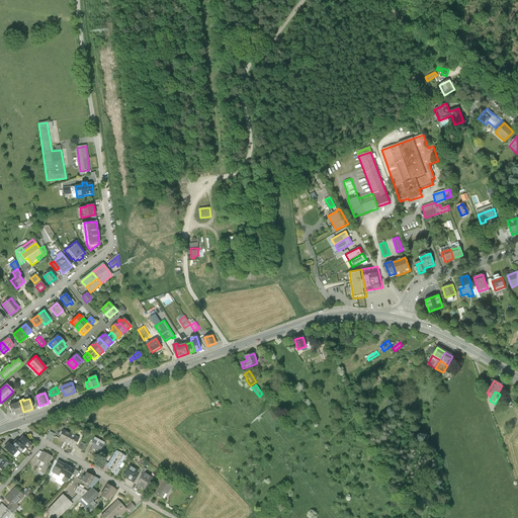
[(15,415),(23,412),(20,402),(17,403),(9,406),(11,413),(14,412),(15,415)]
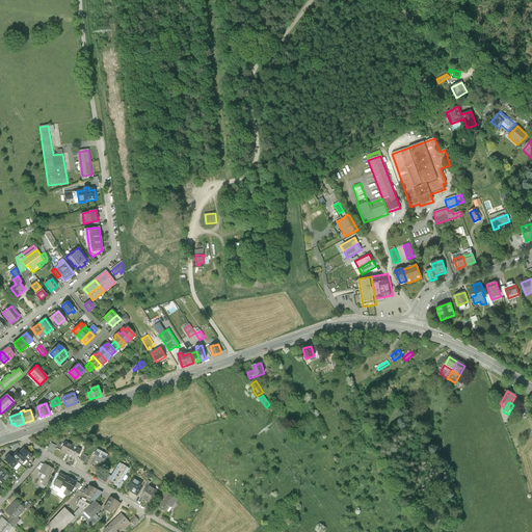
[(67,454),(68,454),(73,446),(64,442),(60,450),(67,453),(67,454)]
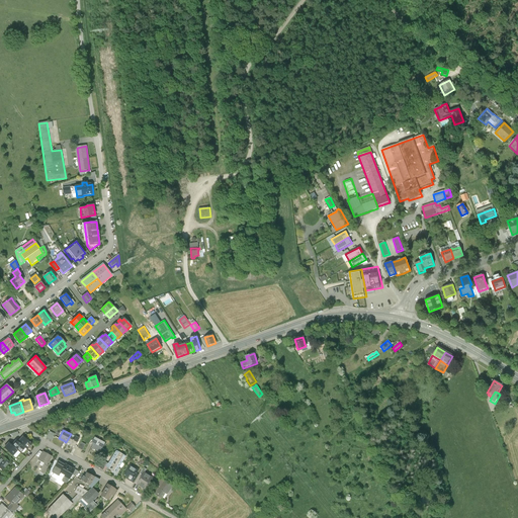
[(50,432),(46,438),(52,441),(54,437),(53,437),(55,433),(52,432),(51,433),(50,432)]
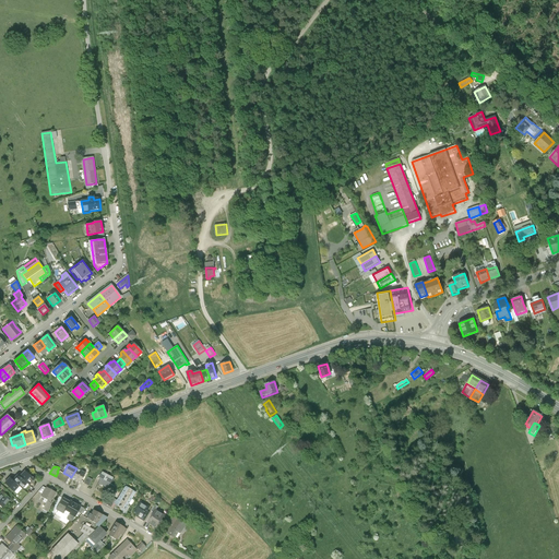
[(84,473),(76,468),(71,477),(72,478),(73,477),(75,478),(74,479),(80,482),(84,473)]
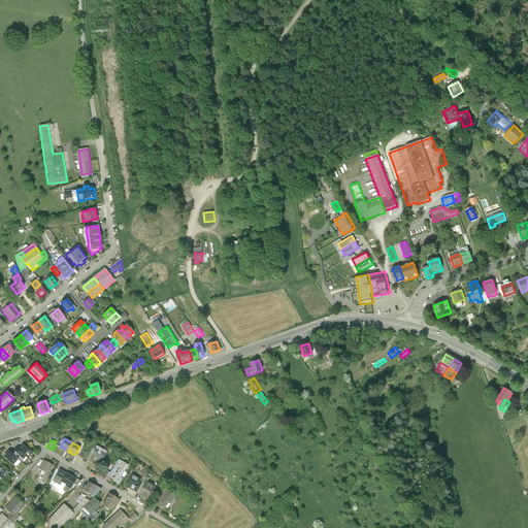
[(23,444),(18,450),(25,456),(27,458),(32,453),(23,444)]
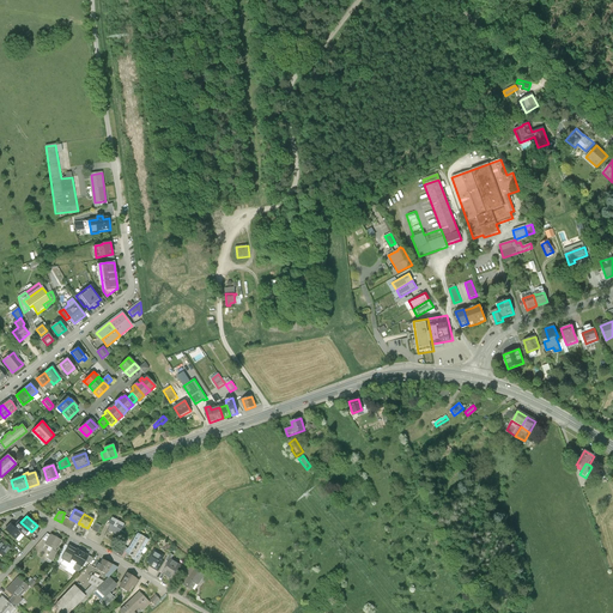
[(123,525),(111,517),(108,525),(110,526),(108,529),(117,535),(120,530),(123,525)]
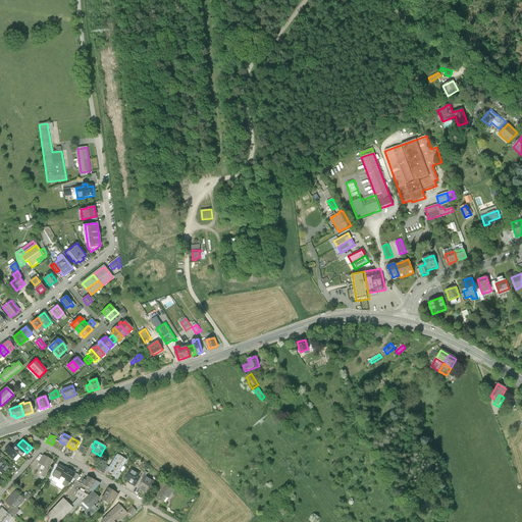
[(20,456),(24,451),(17,445),(16,444),(11,449),(17,454),(20,456)]
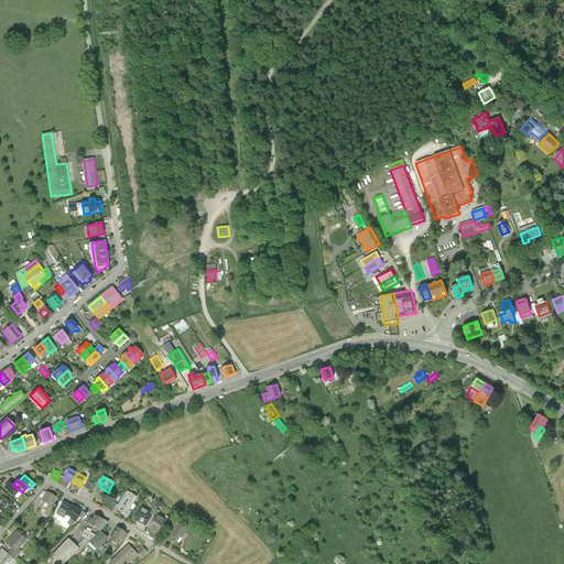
[(87,480),(84,487),(89,490),(93,484),(87,480)]
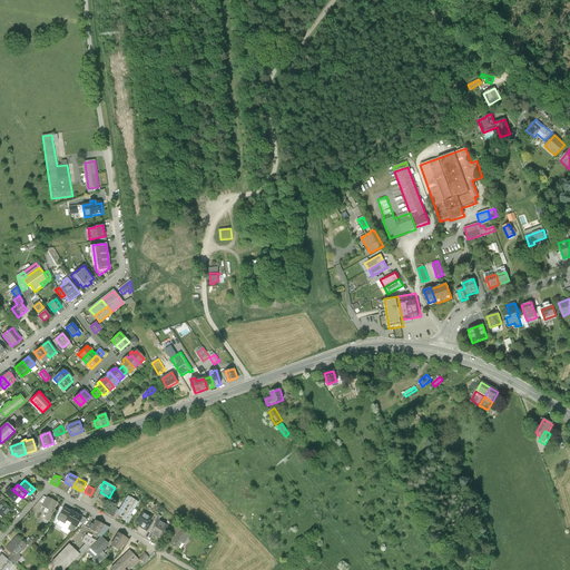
[(13,501),(19,495),(12,490),(10,487),(5,493),(13,501)]
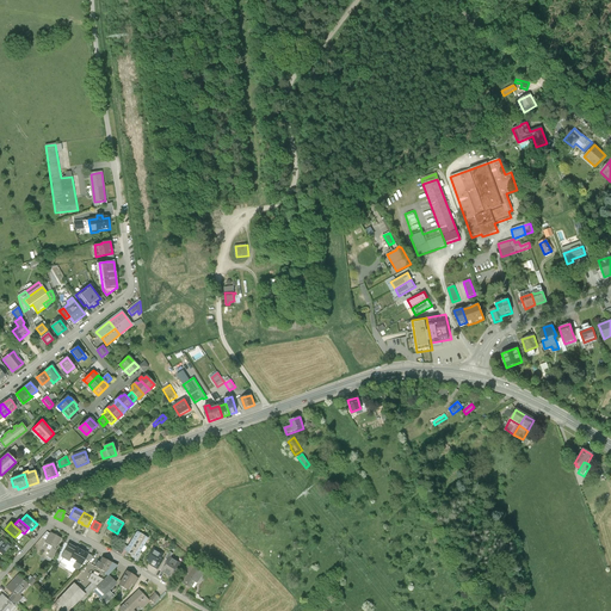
[(124,550),(136,557),(148,538),(142,535),(143,535),(137,531),(128,548),(127,547),(124,550)]
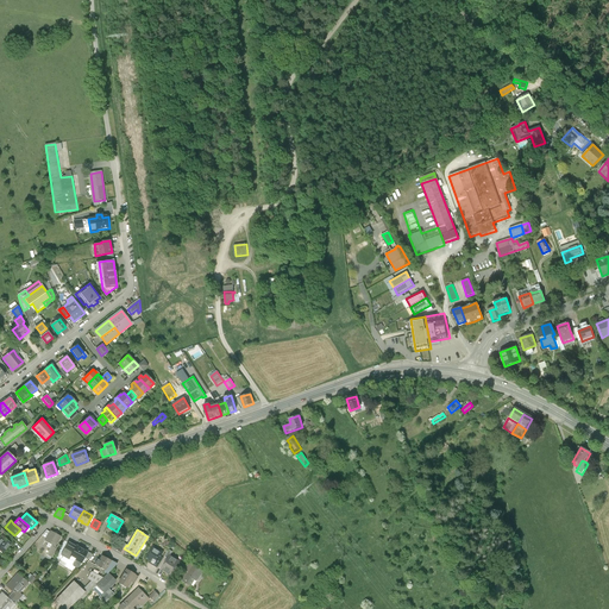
[(6,532),(2,537),(10,544),(13,539),(6,532)]
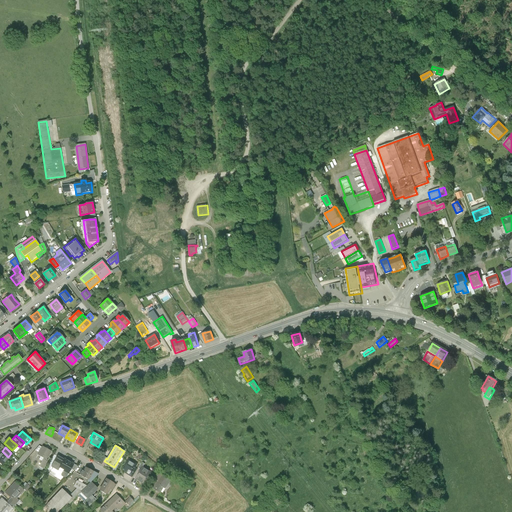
[(39,452),(38,455),(43,458),(38,466),(43,468),(47,460),(46,459),(50,451),(42,447),(39,452)]
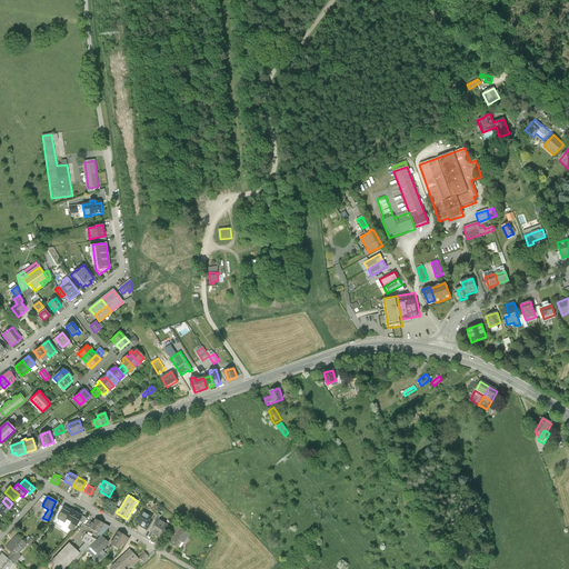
[(2,501),(0,502),(0,515),(1,517),(9,508),(2,501)]
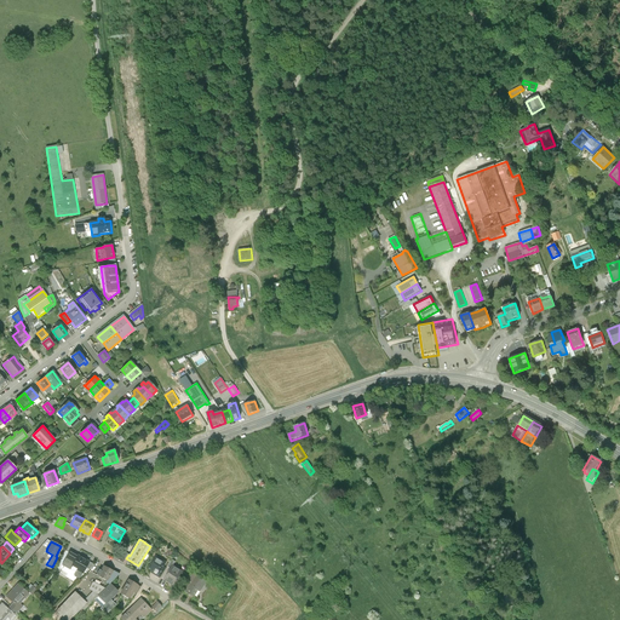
[(124,562),(126,558),(128,555),(128,554),(122,550),(114,556),(124,562)]
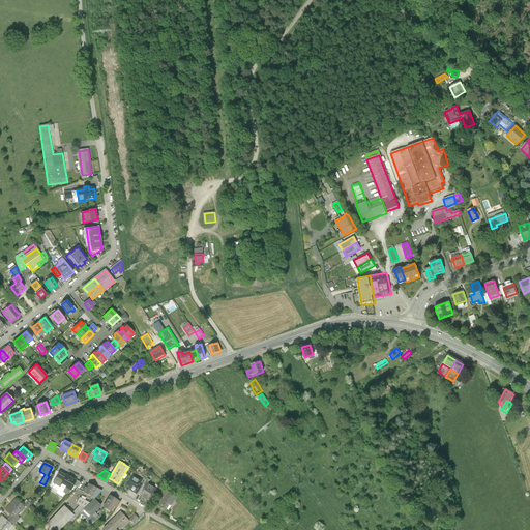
[(60,486),(62,482),(66,474),(60,471),(54,482),(60,486)]
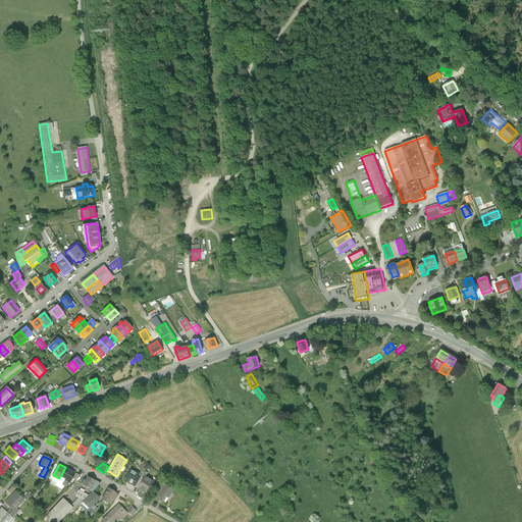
[(75,473),(65,467),(61,475),(65,477),(62,482),(63,484),(66,486),(68,485),(72,478),(75,473)]
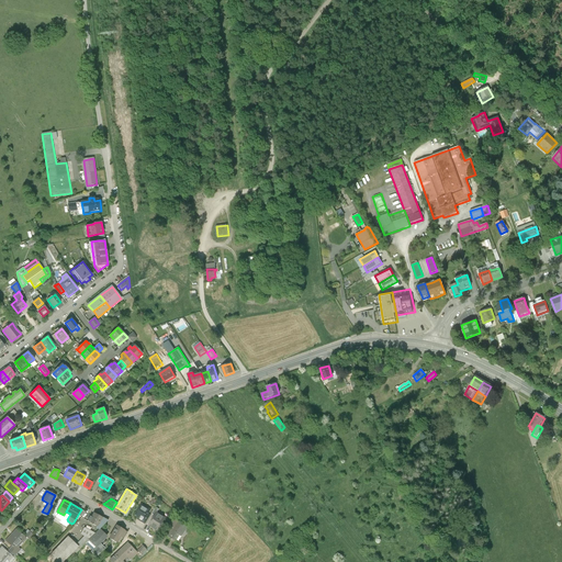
[(142,503),(135,514),(138,516),(137,517),(145,520),(152,508),(142,503)]
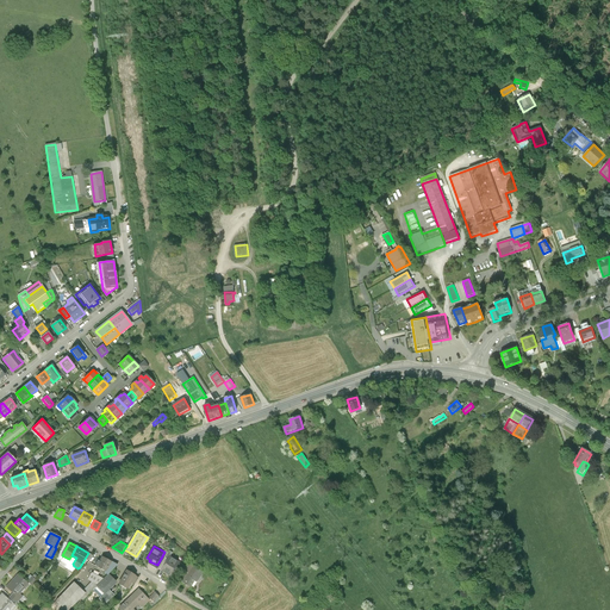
[(98,560),(95,565),(105,571),(110,560),(101,555),(99,560),(98,560)]
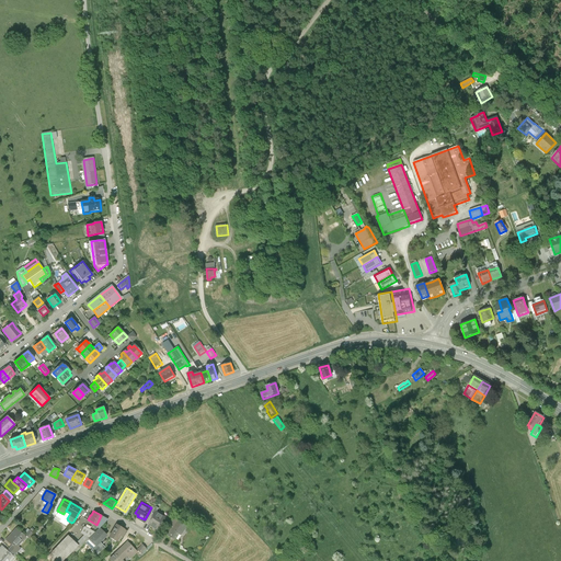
[(156,514),(149,524),(158,529),(165,516),(157,511),(156,514)]
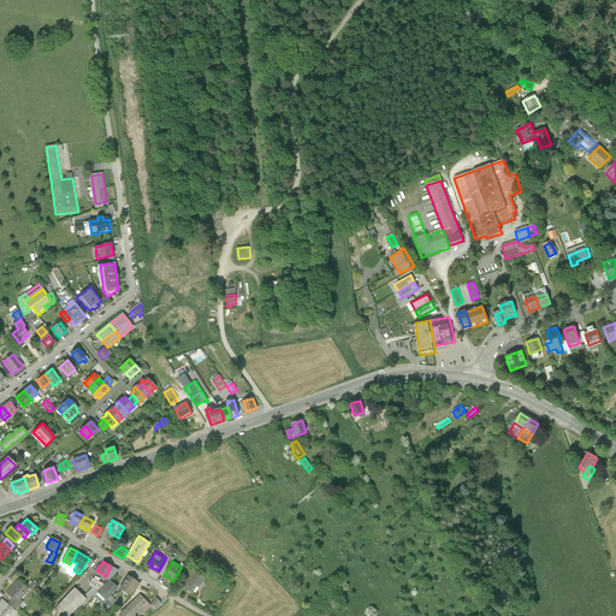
[(118,570),(111,566),(106,576),(105,579),(107,580),(118,570)]
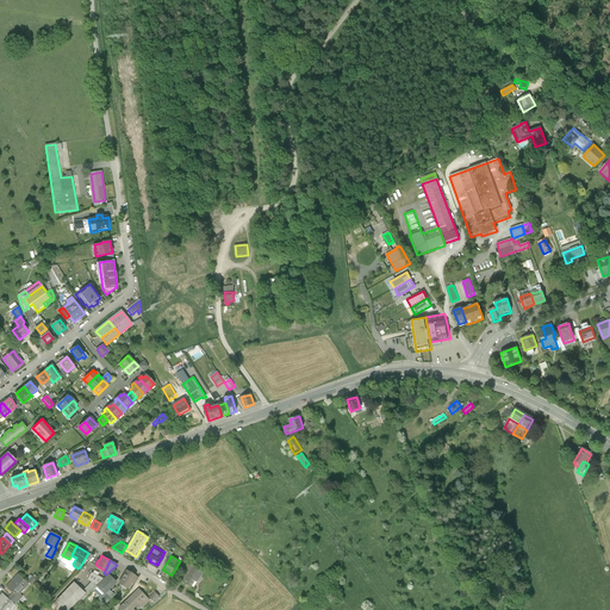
[(188,571),(182,582),(191,587),(195,579),(198,582),(204,571),(192,565),(193,564),(187,560),(182,568),(188,571)]
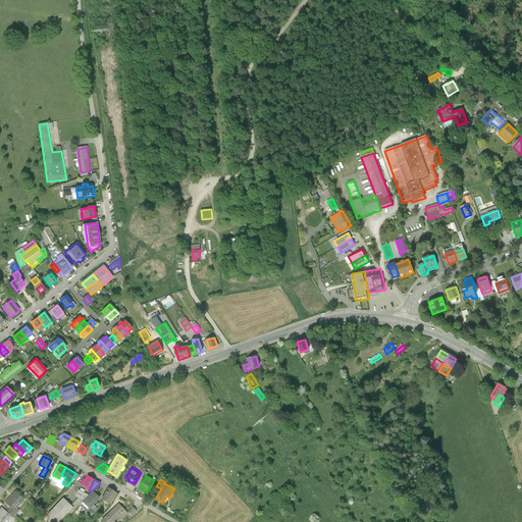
[(108,503),(111,498),(115,491),(108,487),(101,499),(108,503)]
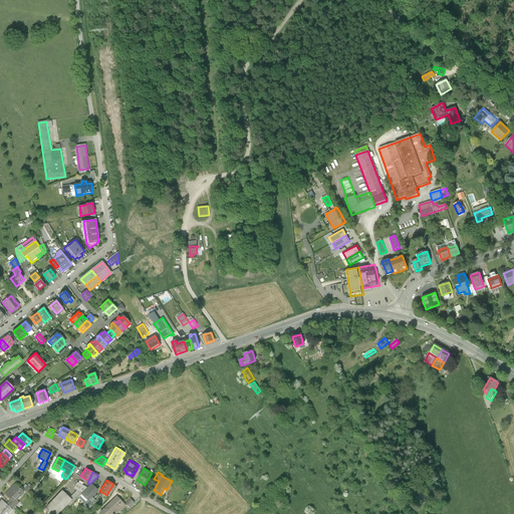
[(73,488),(83,492),(88,487),(76,482),(73,488)]
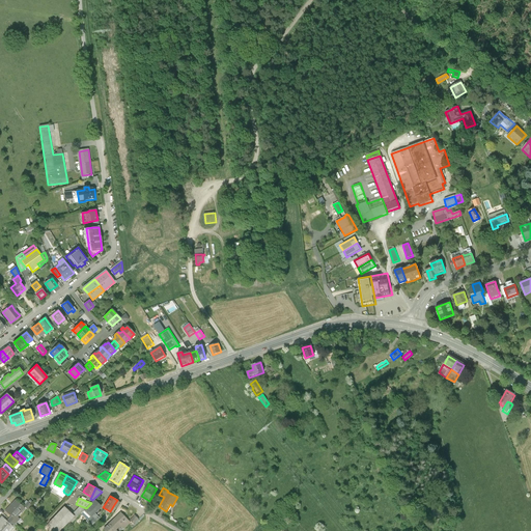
[(15,500),(5,510),(10,515),(6,521),(12,526),(19,519),(17,516),(24,508),(15,500)]
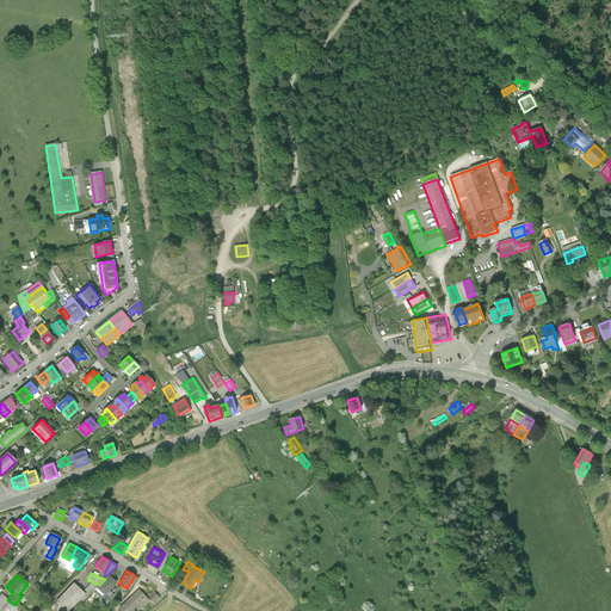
[(116,582),(109,575),(105,579),(99,585),(97,587),(104,594),(107,591),(116,582)]
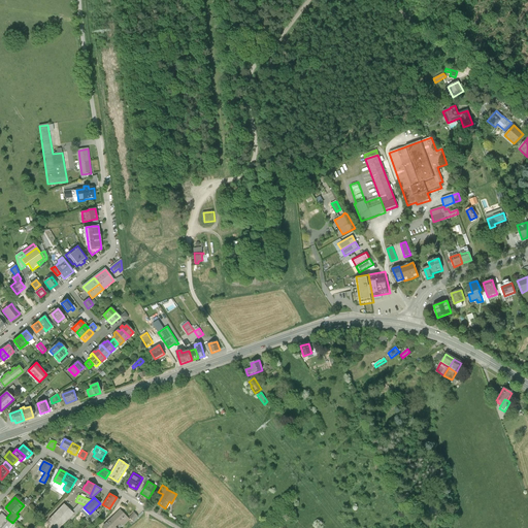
[(64,503),(45,523),(51,527),(58,527),(73,513),(64,503)]
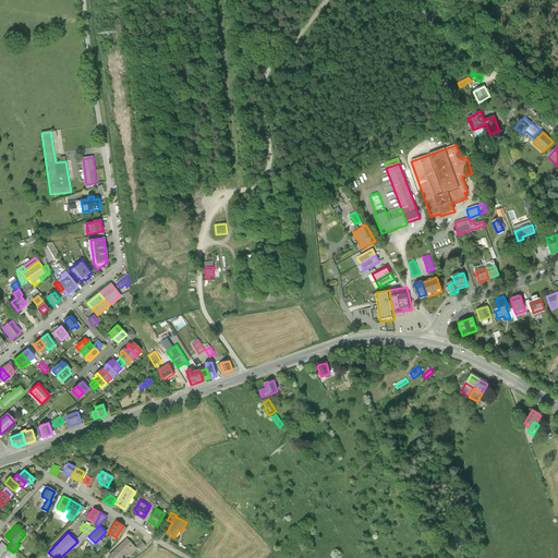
[(114,549),(121,556),(126,552),(130,555),(136,548),(126,538),(114,549)]
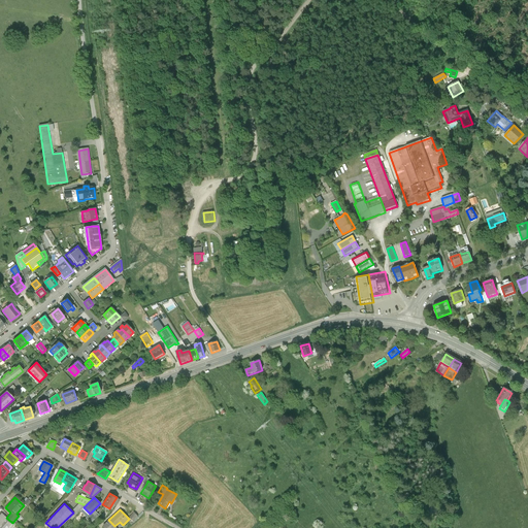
[(98,516),(93,510),(90,514),(86,518),(91,523),(98,516)]
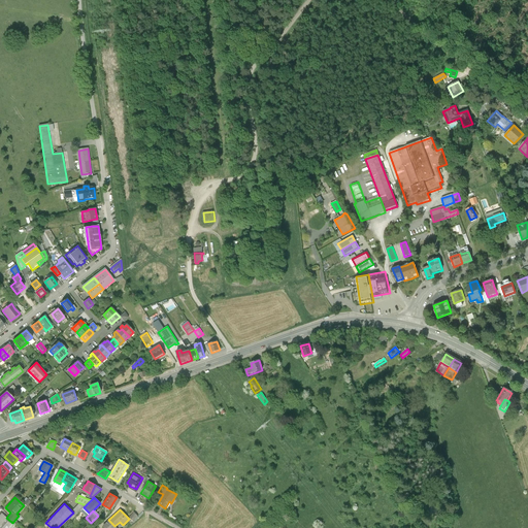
[(138,516),(134,512),(129,517),(133,521),(138,516)]
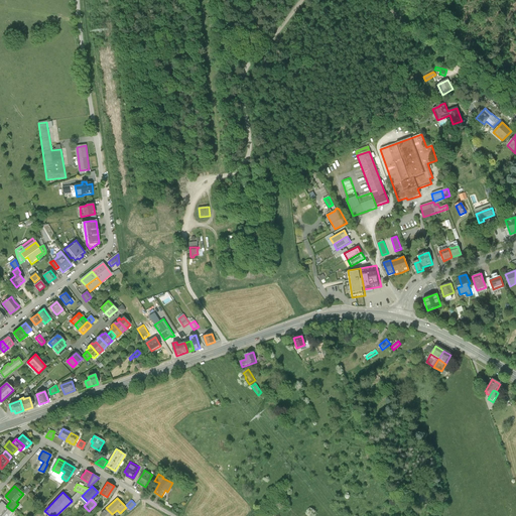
[(1,502),(0,503),(0,515),(10,515),(14,513),(12,511),(6,506),(1,502)]
